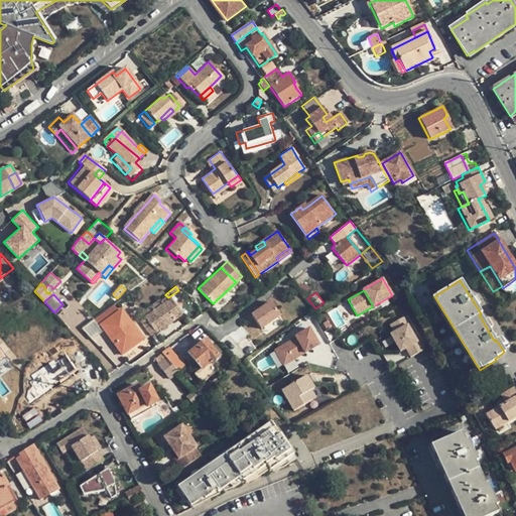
[(161,306),(157,300),(142,312),(155,331),(163,326),(164,327),(181,315),(170,300),(161,306)]
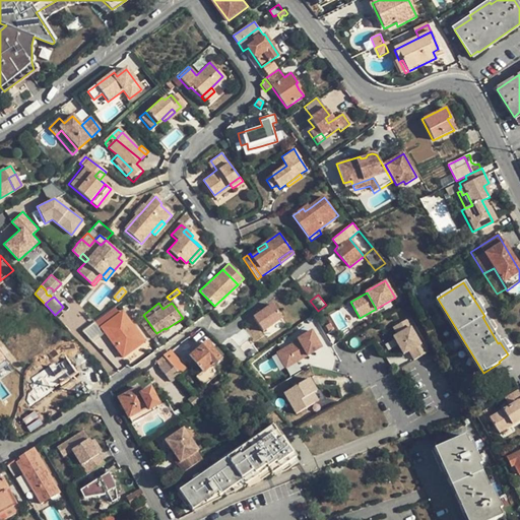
[(271,306),(253,319),(263,333),(281,320),(271,306)]
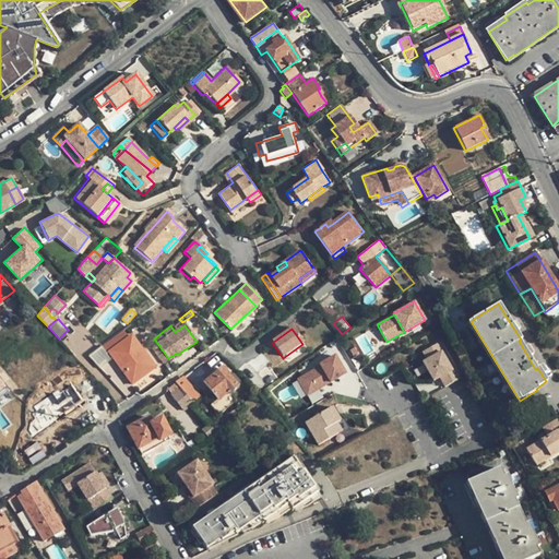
[(123,330),(102,346),(107,353),(129,337),(123,330)]
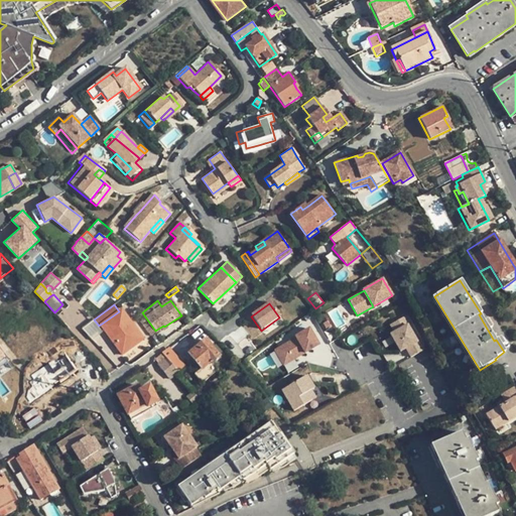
[(121,310),(100,326),(110,341),(114,338),(117,342),(112,345),(120,356),(143,341),(121,310)]
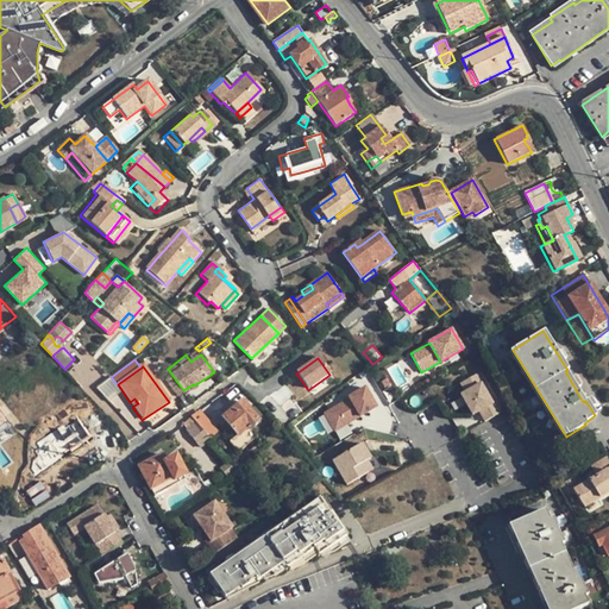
[(483,381),(478,372),(460,383),(465,391),(460,394),(472,414),(479,410),(485,421),(500,412),(494,401),(491,402),(481,383),(483,381)]
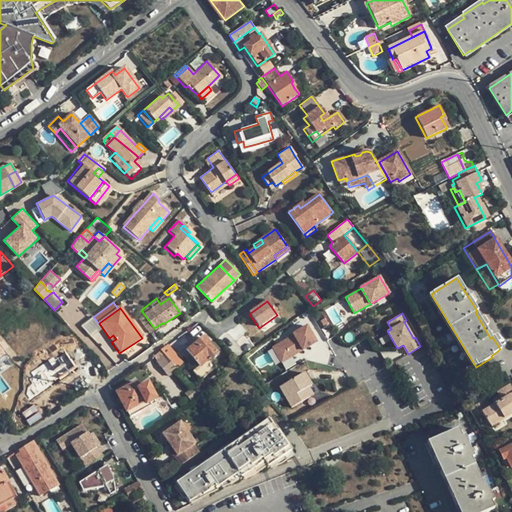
[(93,317),(81,326),(91,337),(103,329),(99,323),(98,323),(93,317)]
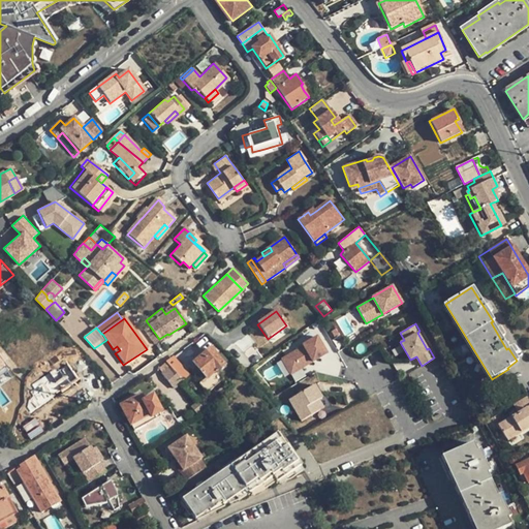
[(311,363),(325,354),(316,337),(302,345),(311,363)]
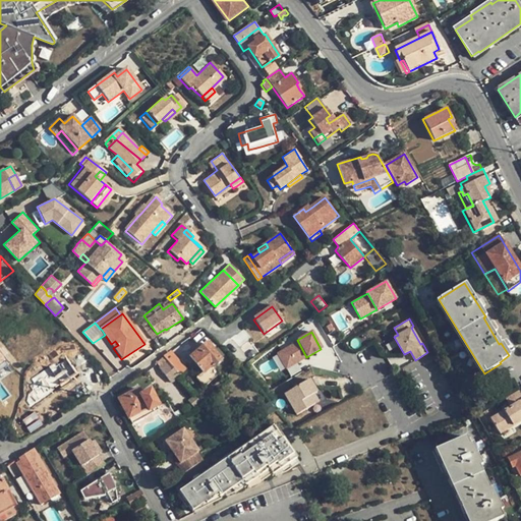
[(285,369),(306,357),(297,340),(291,344),(291,345),(277,354),(285,369)]
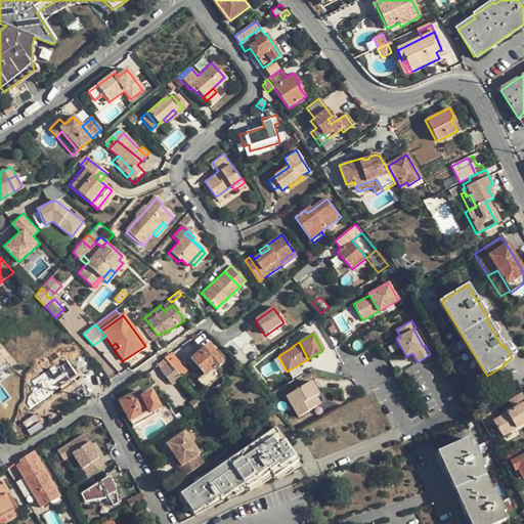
[(221,362),(208,346),(191,360),(204,375),(197,380),(205,389),(220,376),(214,368),(221,362)]
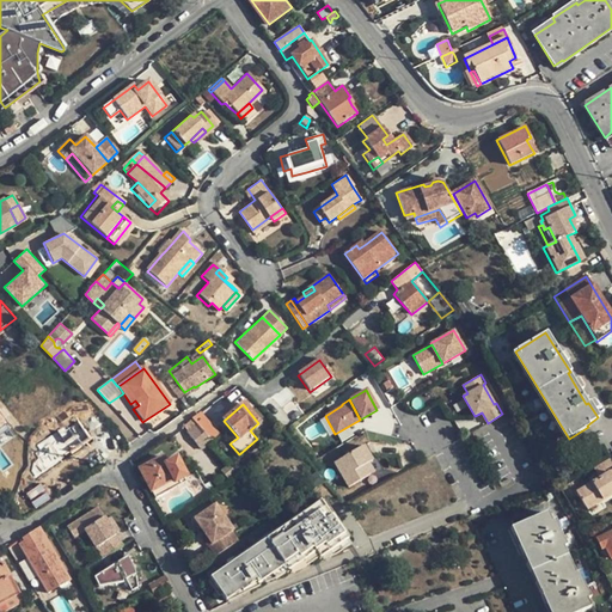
[(191,417),(202,430),(206,428),(209,424),(199,412),(191,417)]
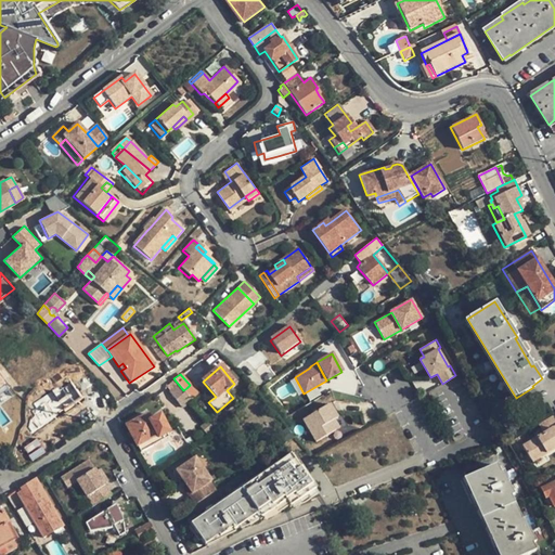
[(30,429),(82,401),(72,381),(29,404),(37,416),(26,422),(30,429)]
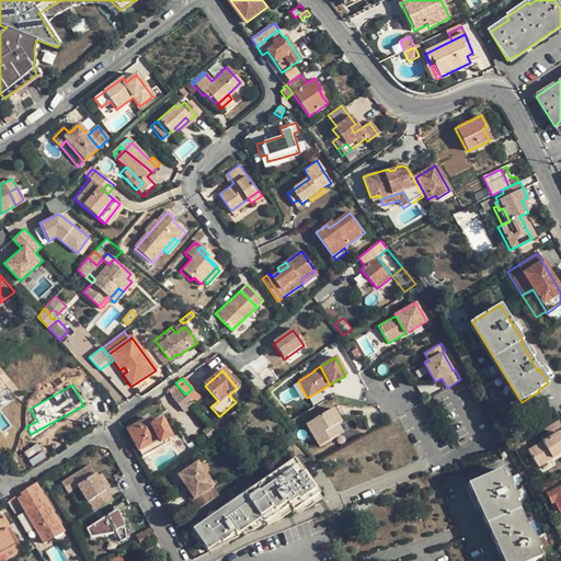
[(338,425),(344,422),(336,408),(309,423),(322,446),(342,435),(338,425)]
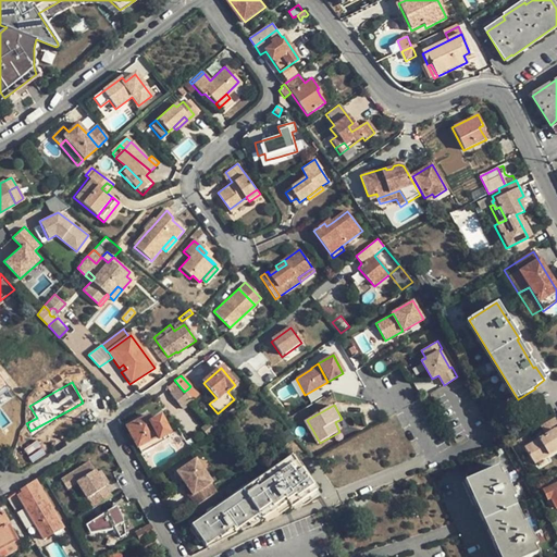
[(140,455),(160,444),(158,441),(168,435),(159,418),(149,423),(146,417),(126,426),(140,455)]
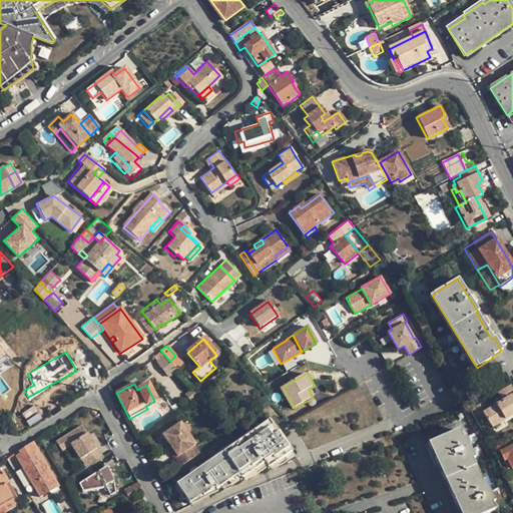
[(512,386),(511,384),(496,393),(502,402),(482,413),(490,426),(503,419),(504,420),(512,415),(512,386)]
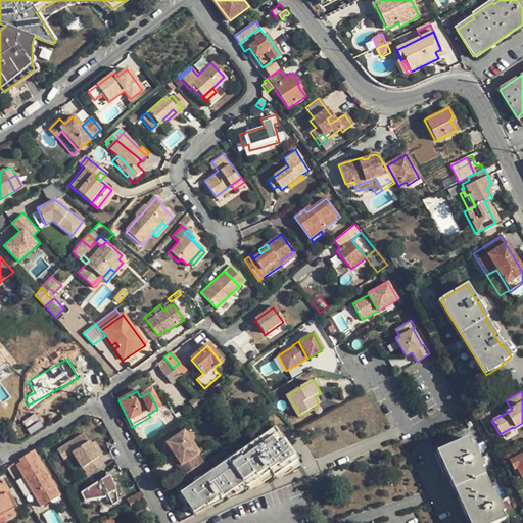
[(319,406),(323,402),(319,394),(315,396),(319,406)]
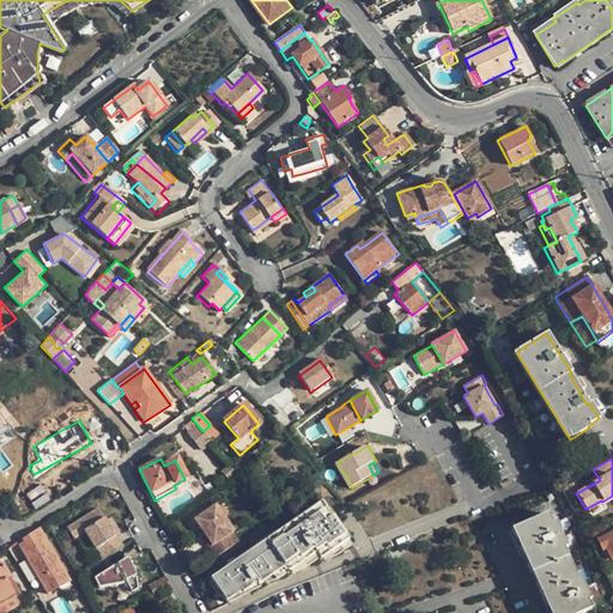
[(188,483),(184,479),(174,485),(176,489),(188,483)]
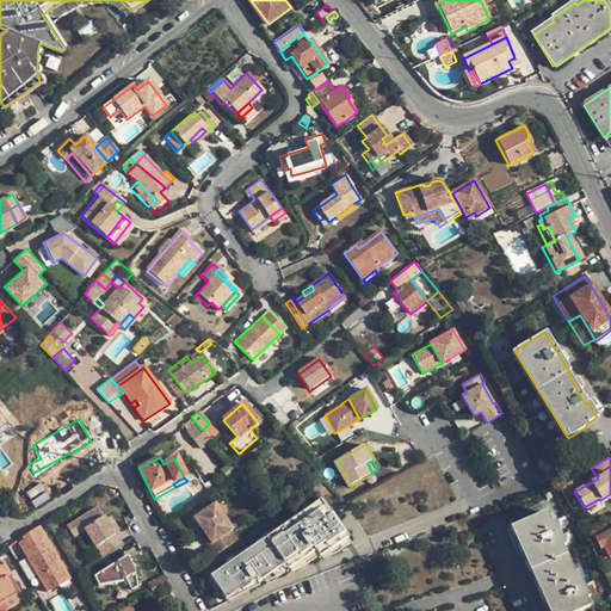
[(223,498),(215,504),(233,529),(240,523),(223,498)]
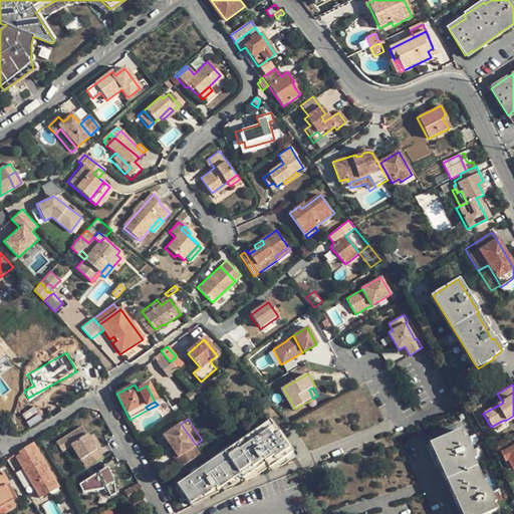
[(239,475),(242,480),(264,464),(268,470),(291,454),(269,421),(176,485),(189,504),(203,495),(204,497),(216,489),(217,490),(239,475)]
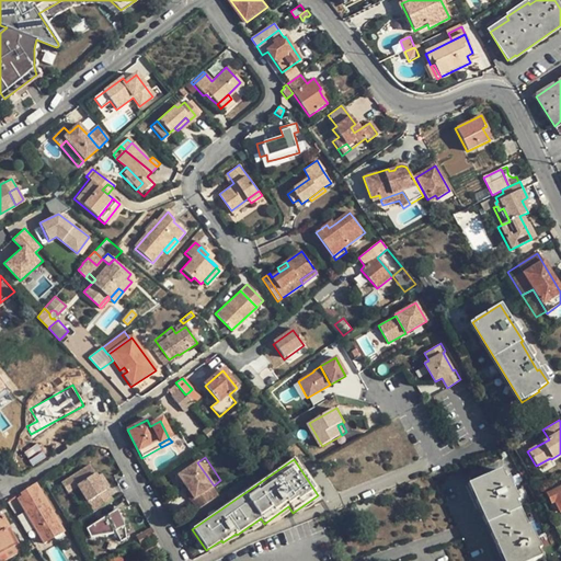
[(197,462),(178,476),(194,499),(191,501),(197,511),(216,497),(209,488),(214,485),(197,462)]
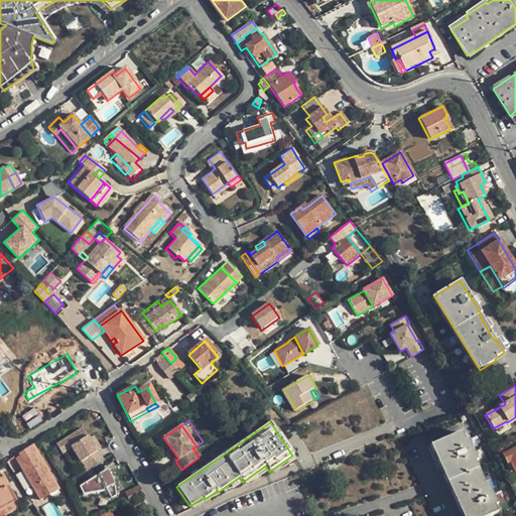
[(94,449),(88,439),(81,429),(54,445),(60,455),(69,449),(78,463),(81,461),(87,469),(101,460),(94,449)]
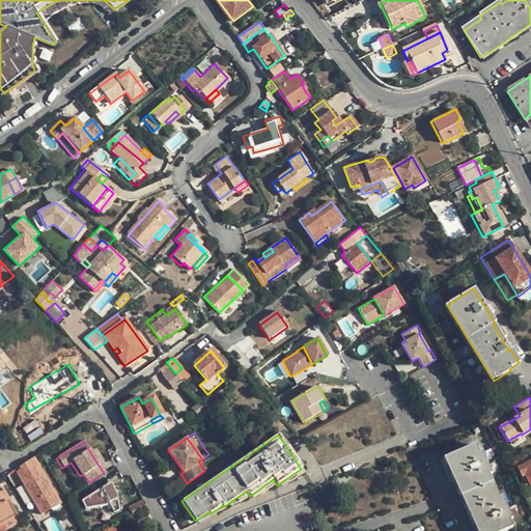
[(474,445),(446,458),(478,530),(503,530),(511,528),(474,445)]
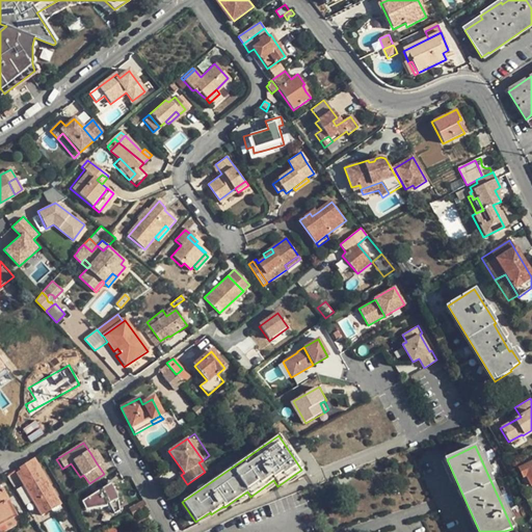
[(94,451),(90,453),(97,463),(101,461),(94,451)]
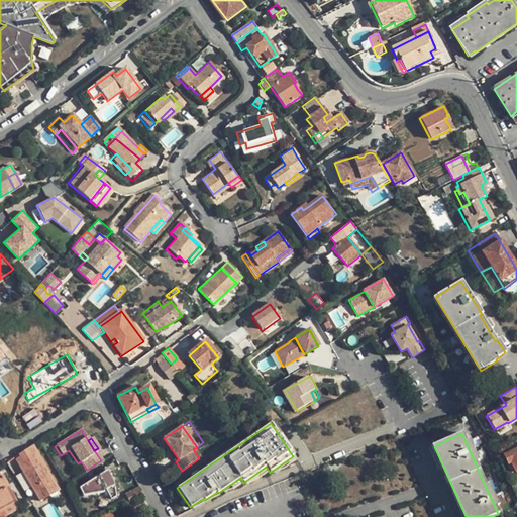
[(32,445),(18,454),(20,457),(15,460),(22,472),(27,469),(36,484),(31,487),(40,502),(48,498),(52,499),(59,495),(58,493),(59,492),(32,445)]
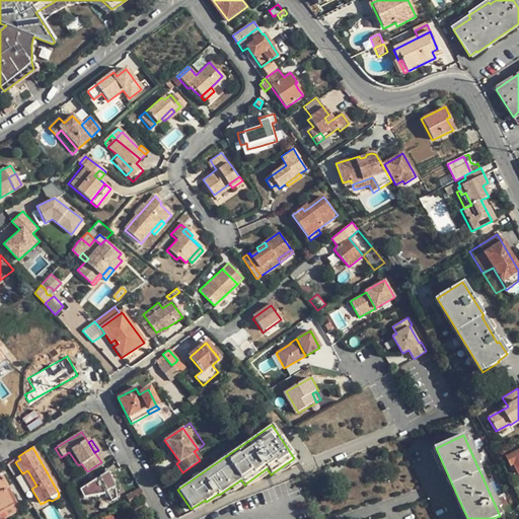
[(518,451),(505,458),(509,467),(513,465),(517,473),(518,472),(518,451)]
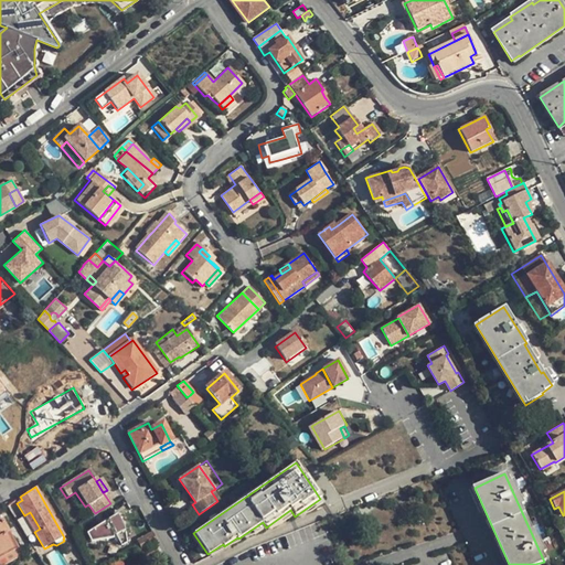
[(115,514),(87,531),(94,542),(110,539),(113,542),(117,540),(120,545),(126,543),(123,526),(115,514)]
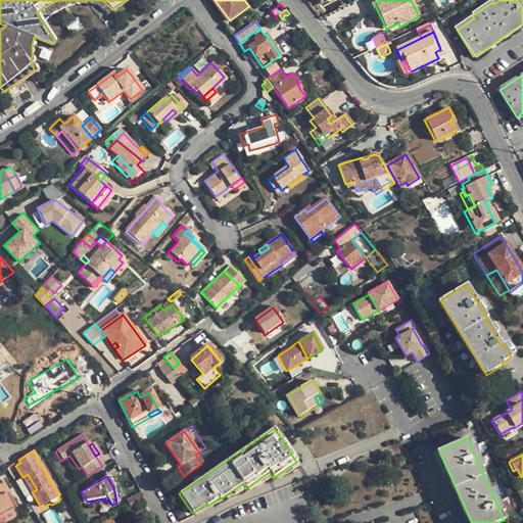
[(5,494),(8,492),(3,481),(0,482),(0,513),(12,507),(5,494)]
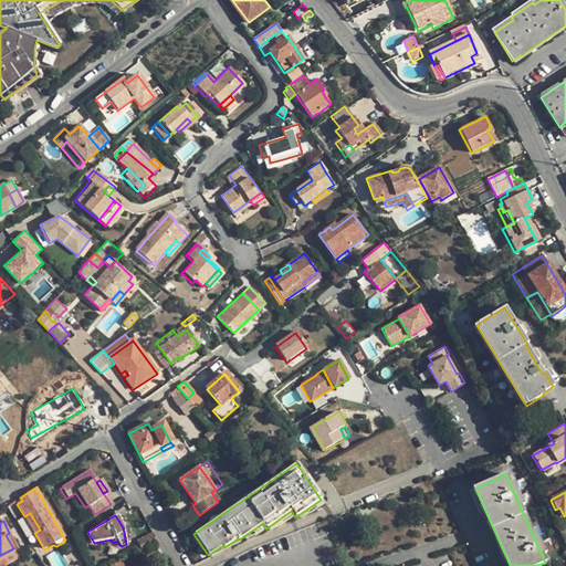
[(90,544),(94,543),(87,532),(84,534),(90,544)]
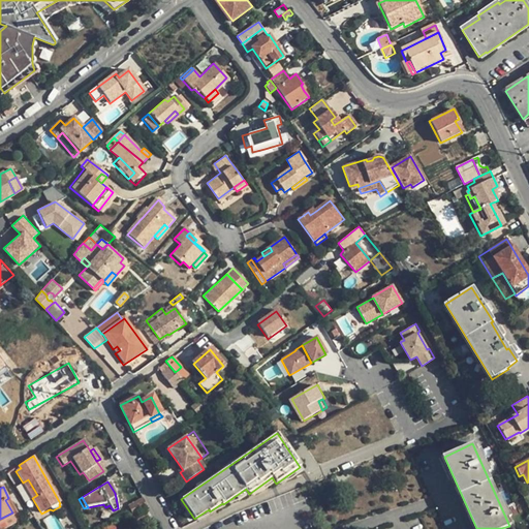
[(16,510),(8,498),(5,500),(12,512),(16,510)]
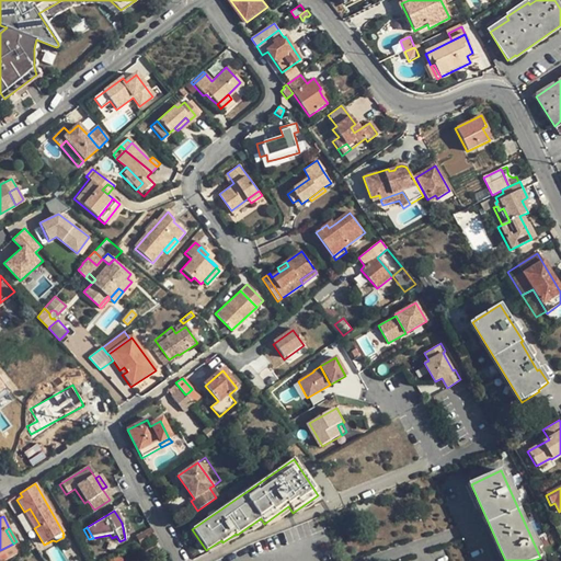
[(121,557),(156,537),(151,528),(136,536),(137,540),(117,550),(121,557)]
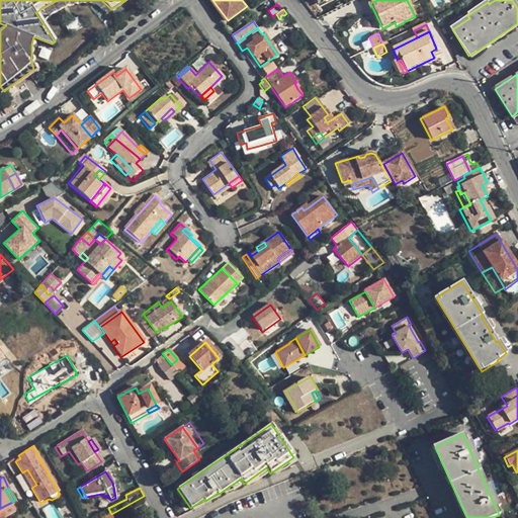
[(134,516),(147,509),(142,500),(128,507),(134,516)]
